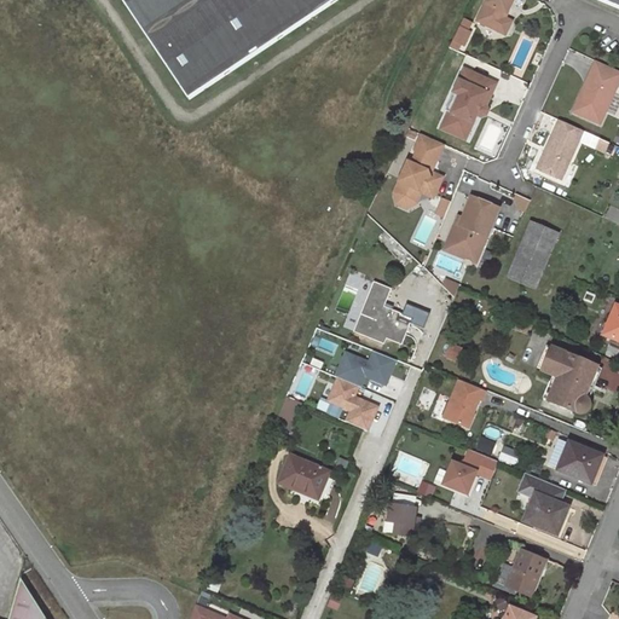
[(116,0),(191,106),(343,0),(116,0)]
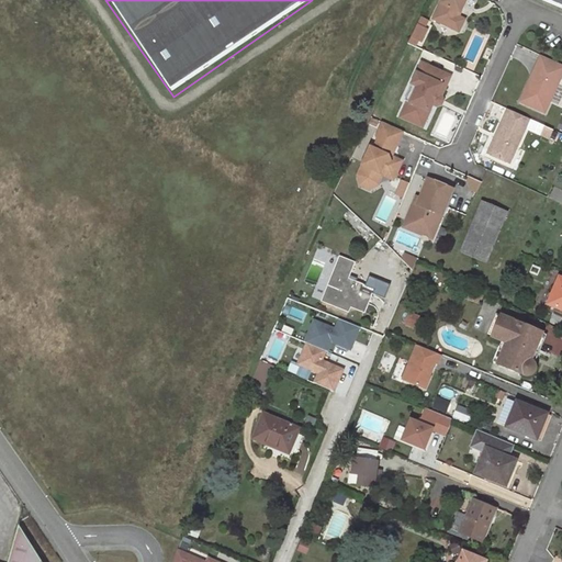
[(442,0),(434,19),(452,29),(457,26),(460,20),(459,17),(462,10),(460,9),(463,3),(464,3),(465,0),(442,0)]
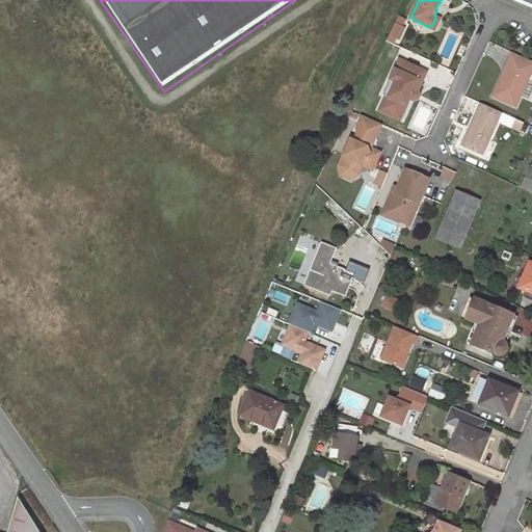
[(440,18),(434,16),(435,19),(432,25),(428,27),(434,29),(440,18)]
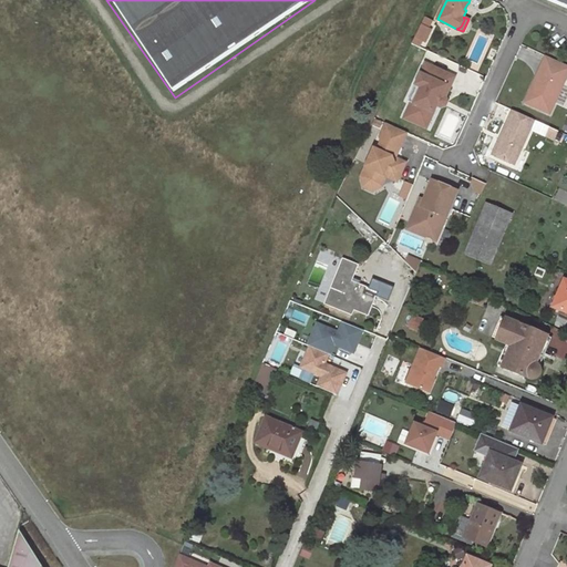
[(426,18),(415,43),(424,48),(435,21),(426,18)]
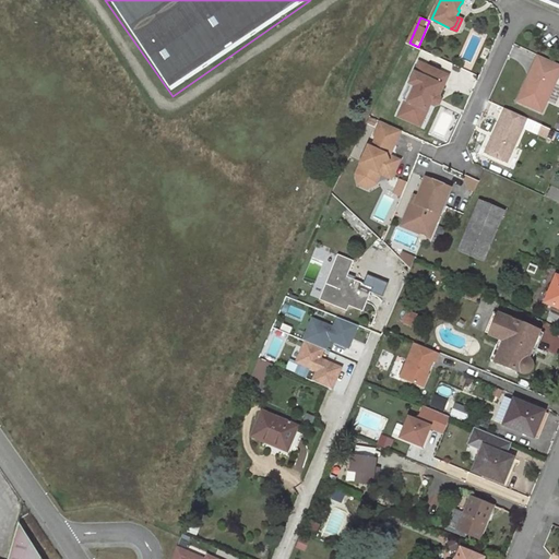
[(558,72),(558,64),(537,55),(532,67),(536,69),(533,76),(528,75),(516,100),(542,111),(558,72)]
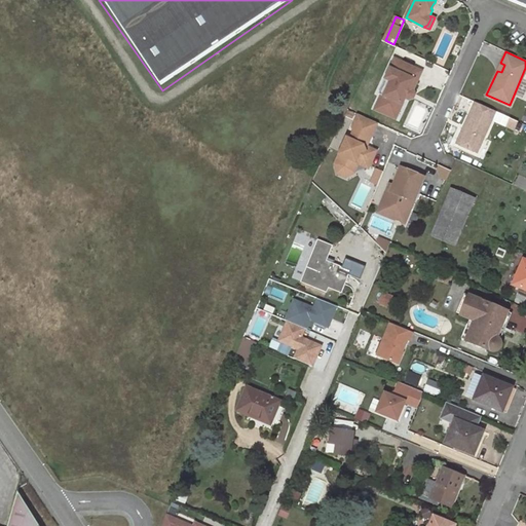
[(420,70),(393,58),(389,68),(391,70),(388,78),(390,79),(383,96),(381,94),(377,103),(378,106),(395,113),(399,103),(401,104),(404,97),(409,87),(412,89),(420,70)]
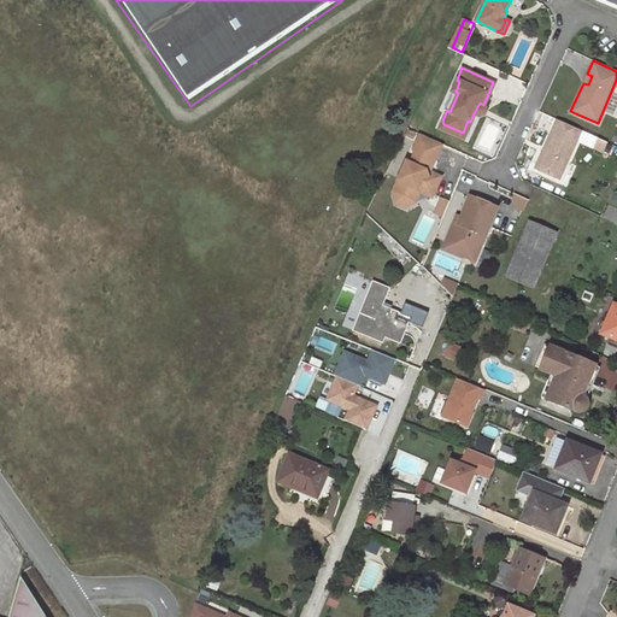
[(459,82),(457,80),(444,109),(447,110),(450,112),(458,93),(456,92),(459,82)]
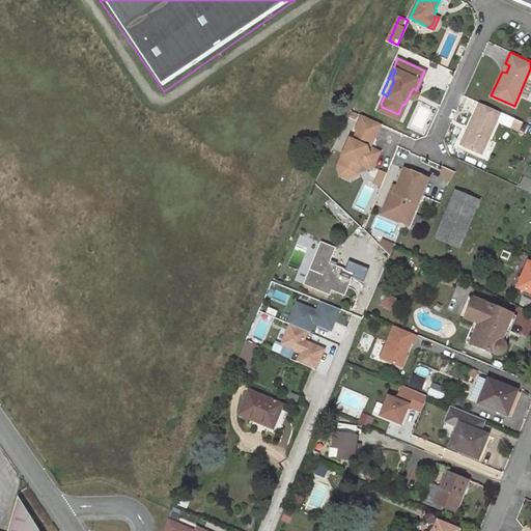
[(417,94),(416,90),(413,88),(411,91),(408,98),(412,100),(416,98),(417,94)]
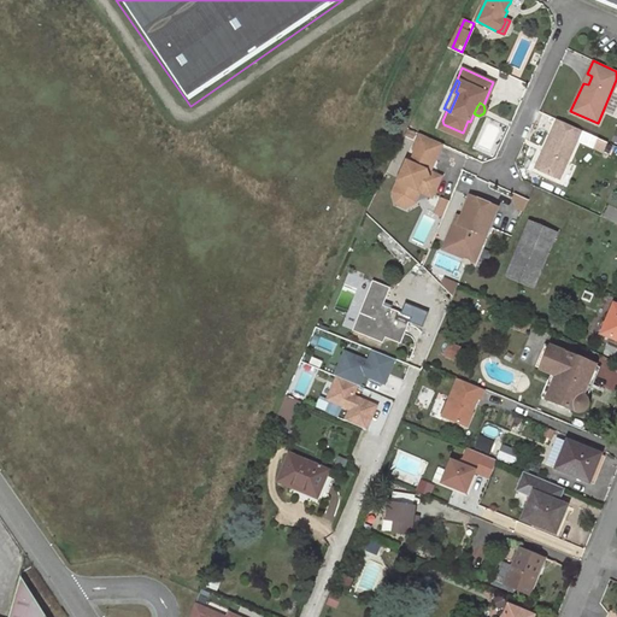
[(581,130),(557,119),(535,169),(558,180),(581,130)]
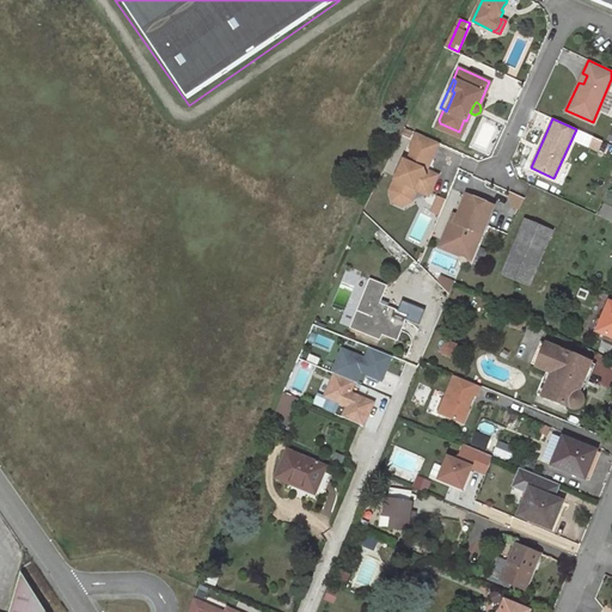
[(440,123),(439,120),(435,127),(459,138),(466,121),(464,120),(459,132),(440,123)]
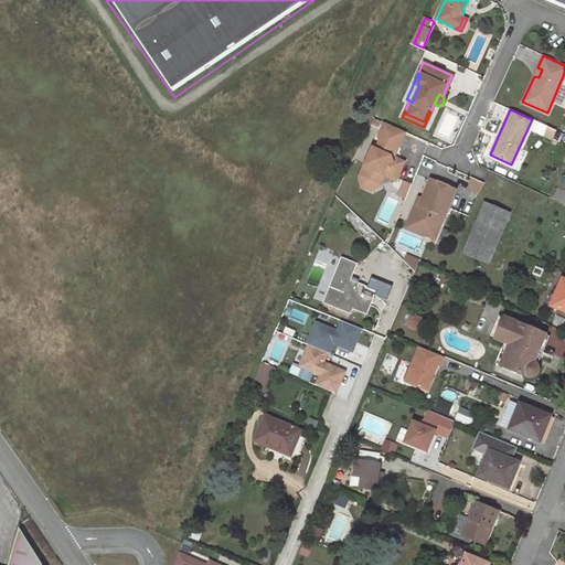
[(556,130),(532,119),(528,127),(553,138),(556,130)]
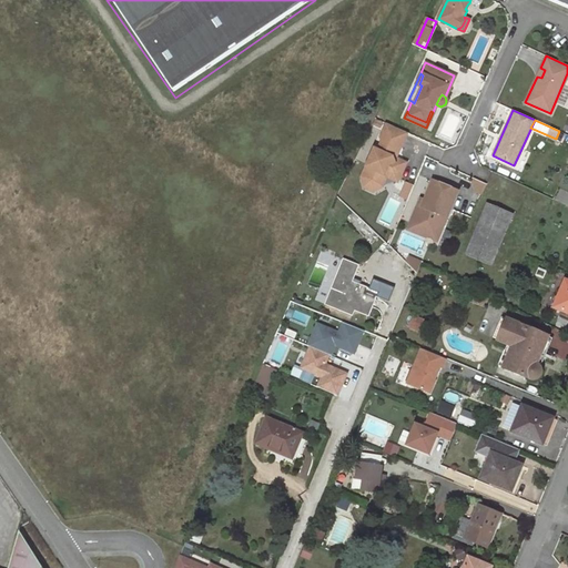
[(407,132),(386,123),(381,137),(382,141),(384,142),(381,151),(374,149),(361,176),(362,179),(378,186),(385,173),(398,179),(405,164),(405,162),(401,160),(399,163),(396,162),(395,158),(407,132)]
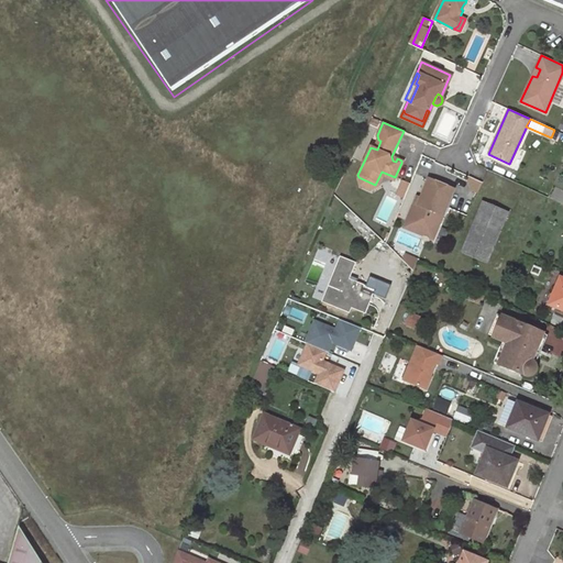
[(394,180),(395,177),(382,172),(375,185),(359,177),(360,186),(370,190),(378,185),(383,175),(394,180)]
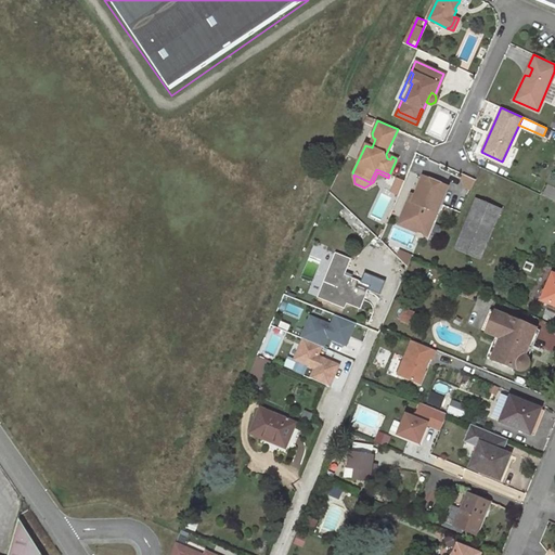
[(412,201),(408,199),(401,218),(422,227),(425,218),(433,221),(448,185),(423,176),(414,195),(412,201)]
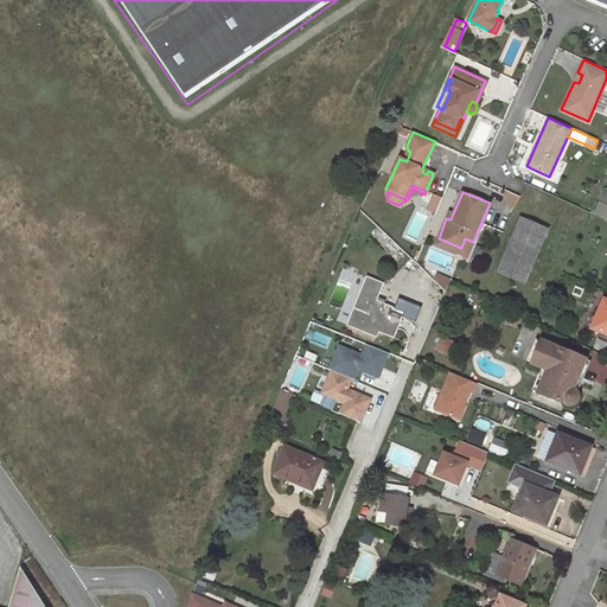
[(548,230),(521,218),(498,272),(524,283),(548,230)]
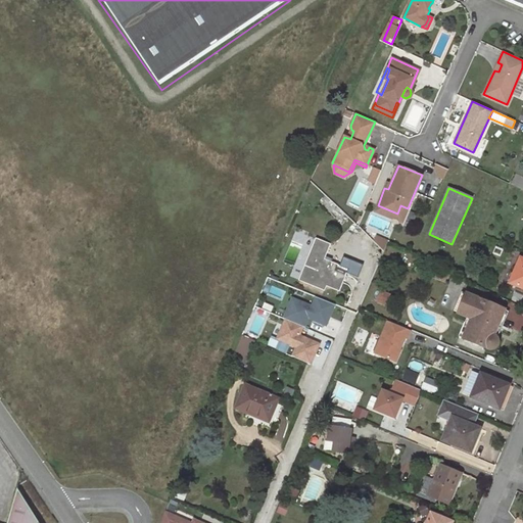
[(397,214),(378,205),(376,211),(402,222),(408,208),(400,205),(397,214)]
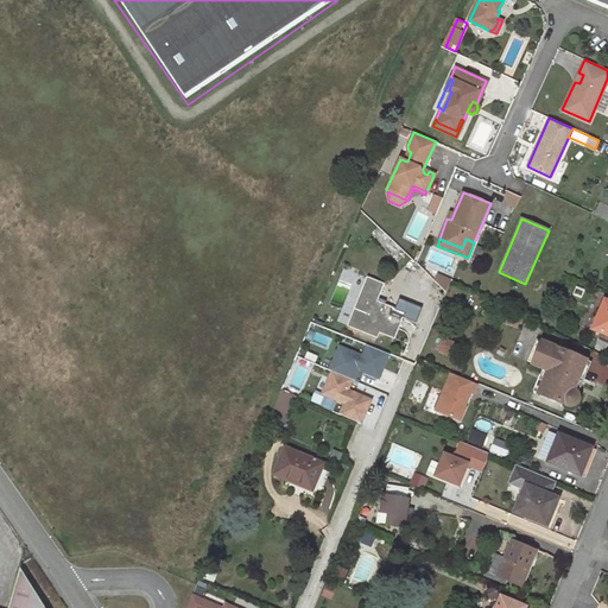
[(437,277),(449,284),(451,279),(438,273),(437,277)]
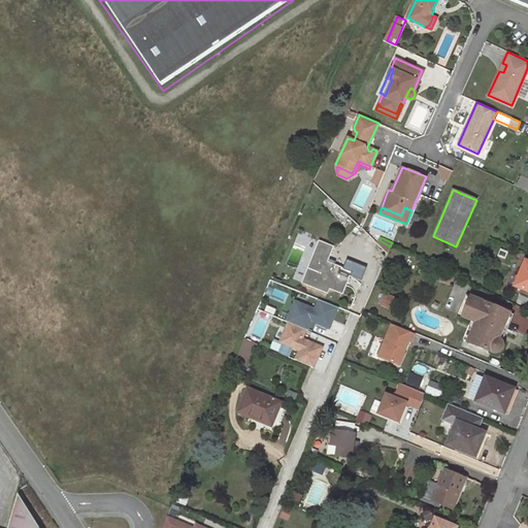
[(319,242),(314,256),(327,261),(332,248),(319,242)]
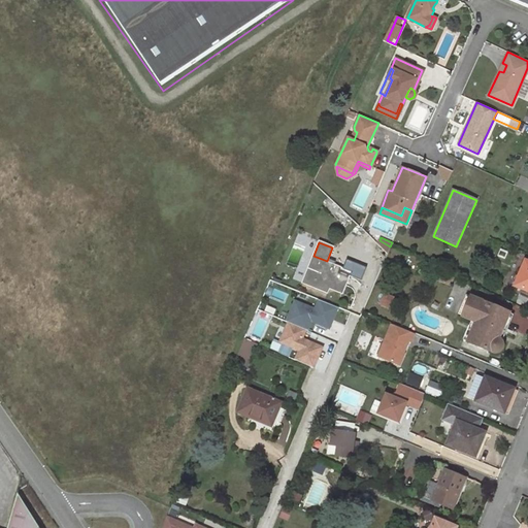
[(492,260),(486,257),(482,265),(489,268),(492,260)]
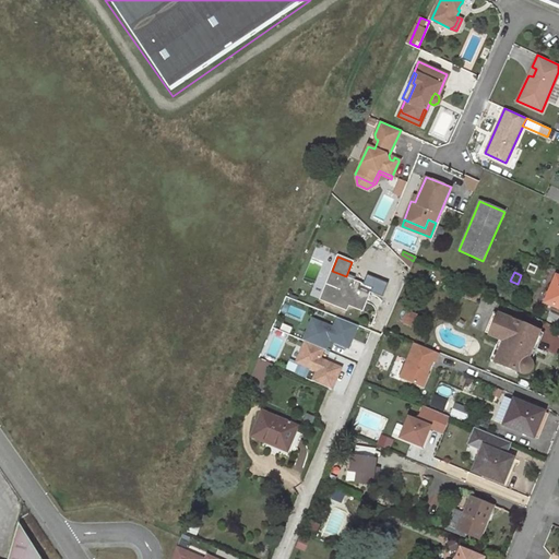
[(346,278),(331,273),(329,278),(333,280),(325,300),(347,309),(349,305),(363,310),(371,288),(346,278)]
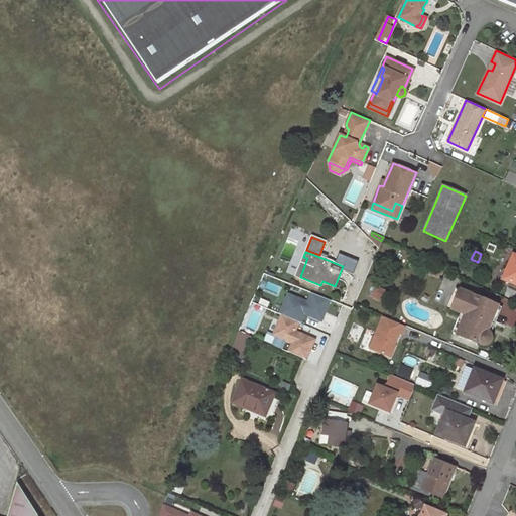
[(515,255),(513,255),(507,270),(506,274),(503,280),(515,284),(515,255)]
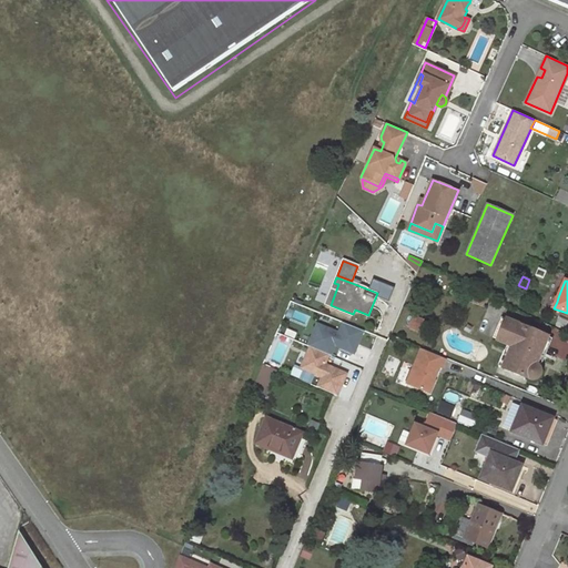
[(326,304),(331,305),(338,284),(334,283),(326,304)]
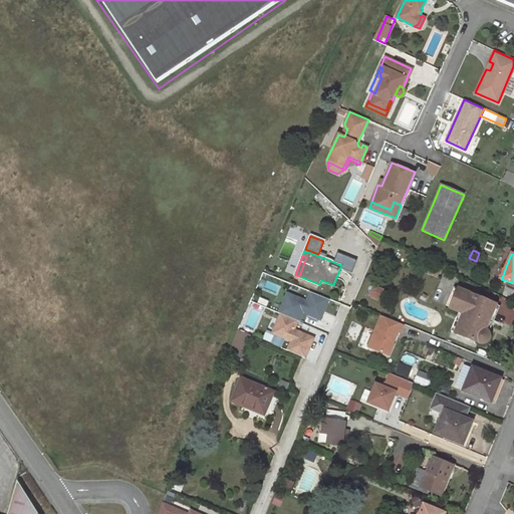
[(429,263),(426,272),(438,277),(442,268),(429,263)]
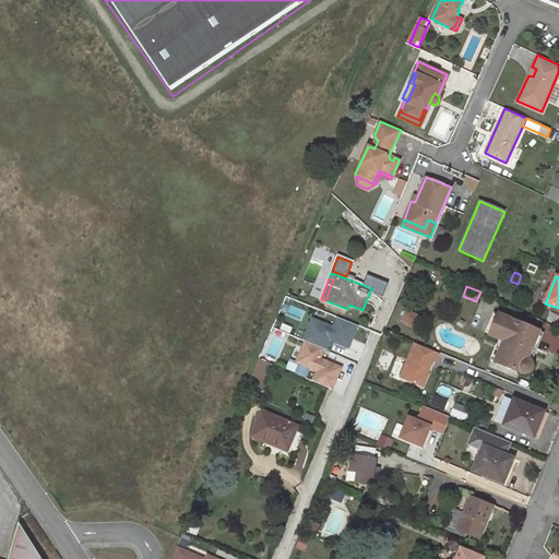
[(408,310),(403,322),(412,326),(417,313),(408,310)]
